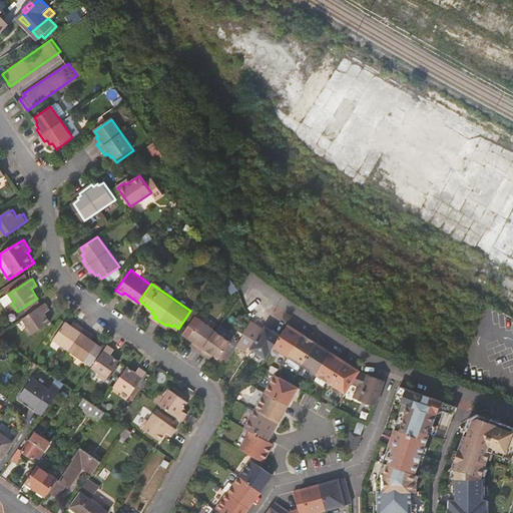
[(45,314),(51,311),(46,304),(23,319),(29,327),(26,329),(31,337),(51,323),(45,314)]
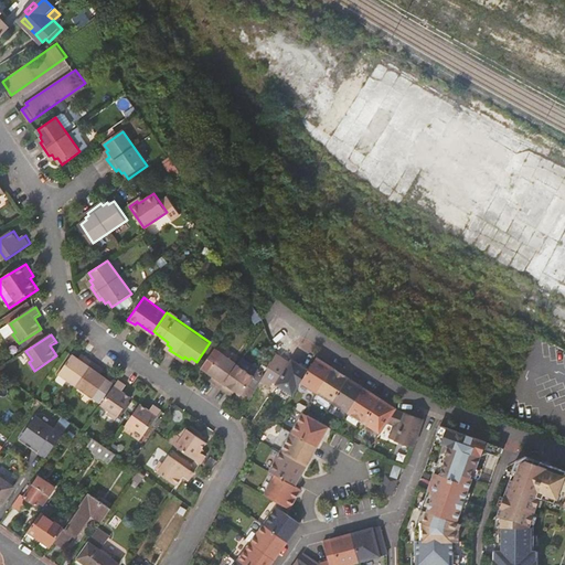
[(221,386),(238,363),(215,347),(202,365),(209,370),(213,373),(212,376),(216,380),(214,382),(221,386)]
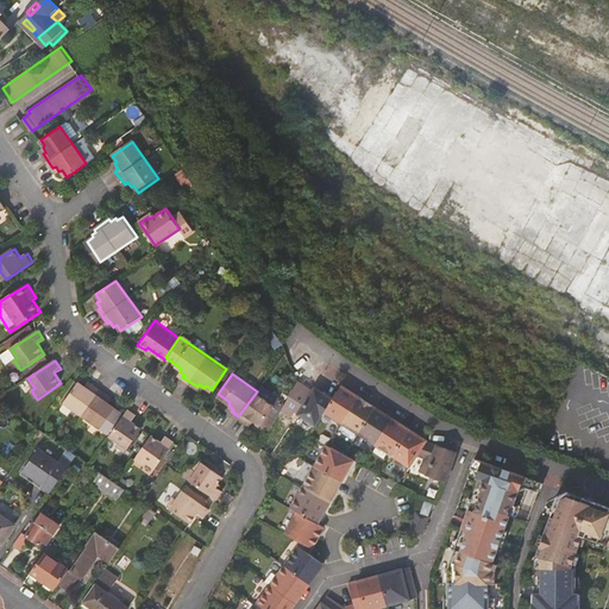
[(106,406),(111,400),(87,382),(82,388),(76,383),(62,403),(107,435),(121,416),(106,406)]
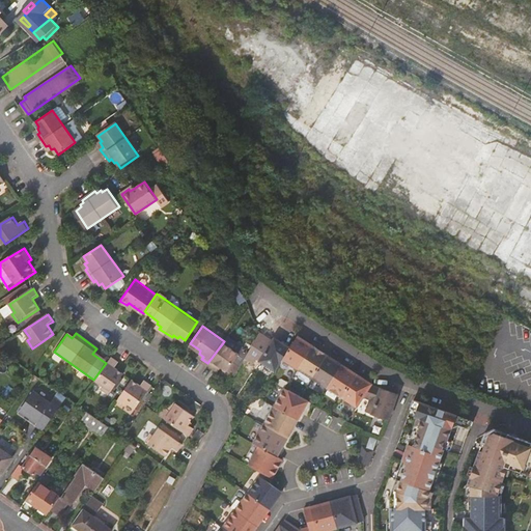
[(288,345),(281,356),(297,365),(312,342),(297,333),(288,345)]
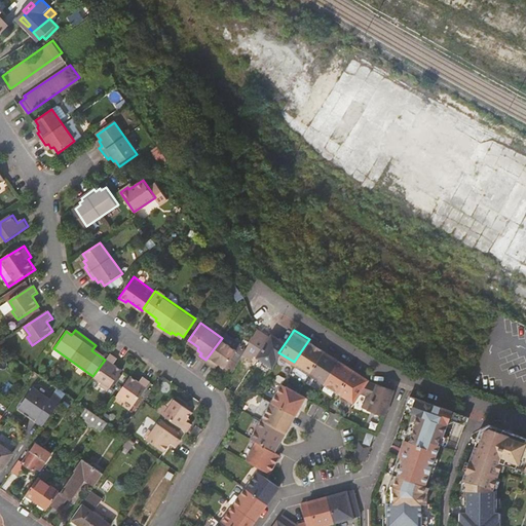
[(271,332),(256,354),(271,365),(278,352),(286,342),(271,332)]
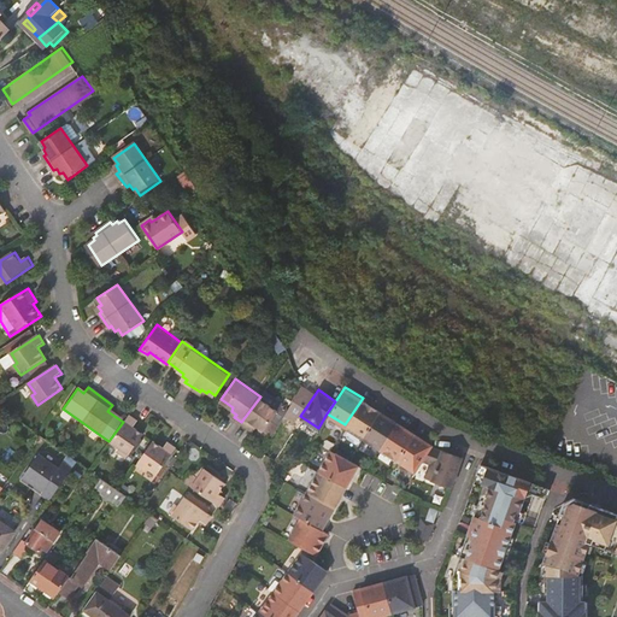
[(278,409),(260,397),(241,422),(250,428),(251,424),(256,428),(258,425),(264,430),(272,418),(278,409)]
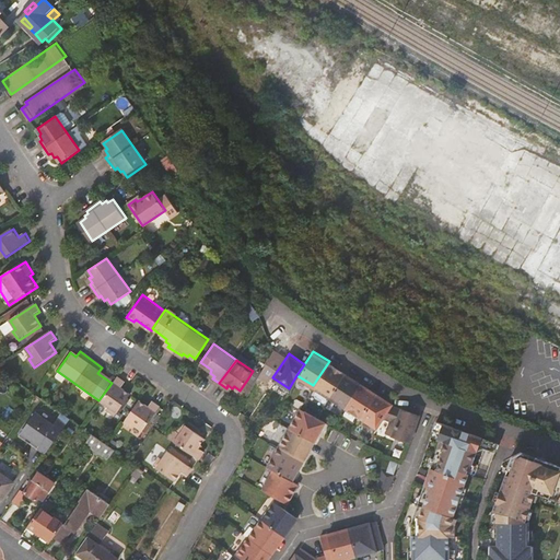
[(329,361),(313,385),(328,396),(345,372),(329,361)]
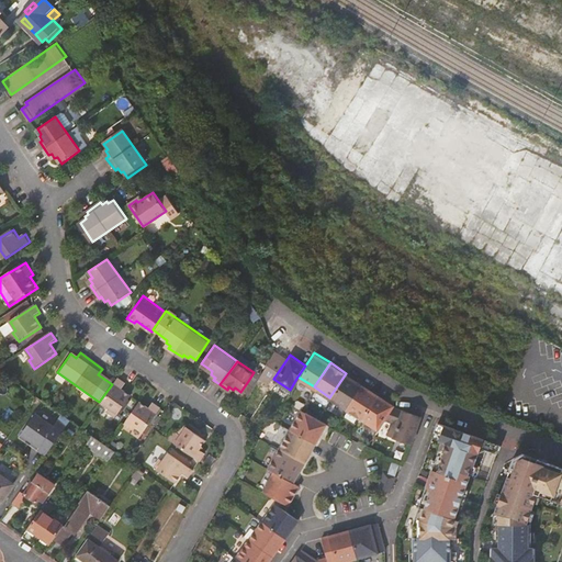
[(346,373),(329,397),(346,407),(361,383),(346,373)]
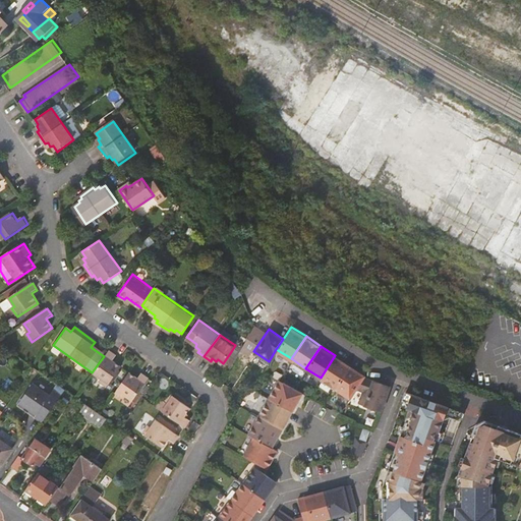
[(111,351),(95,373),(102,380),(100,383),(108,388),(122,367),(113,361),(117,355),(111,351)]
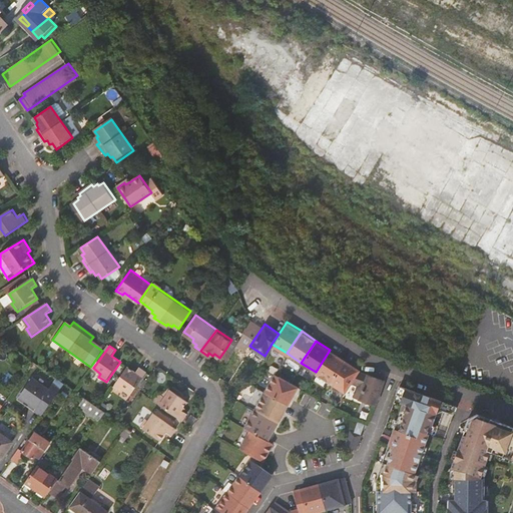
[(227,363),(232,353),(226,348),(219,358),(227,363)]
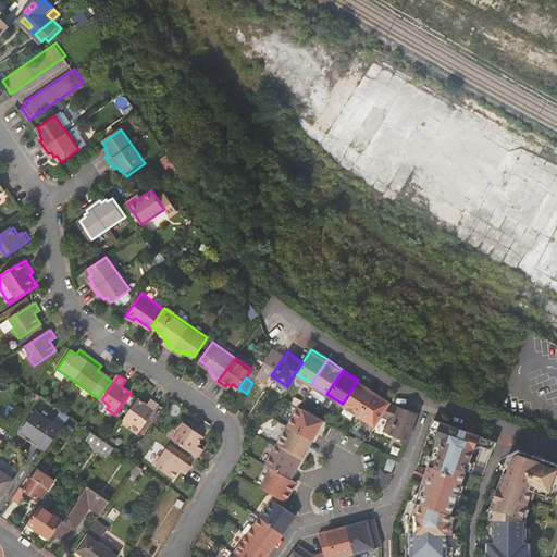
[(358,380),(343,404),(358,413),(373,390),(358,380)]
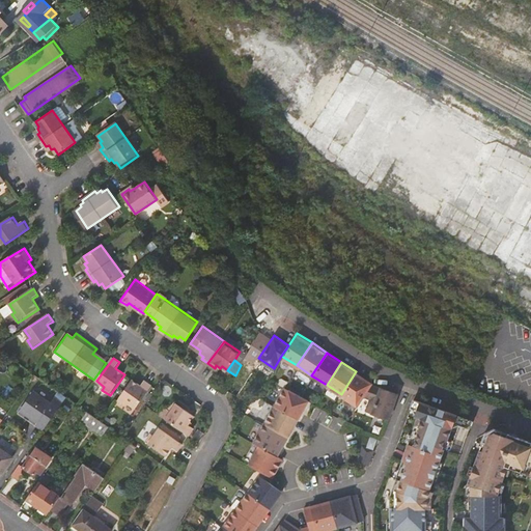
[(356,371),(341,394),(357,404),(363,394),(371,382),(356,371)]
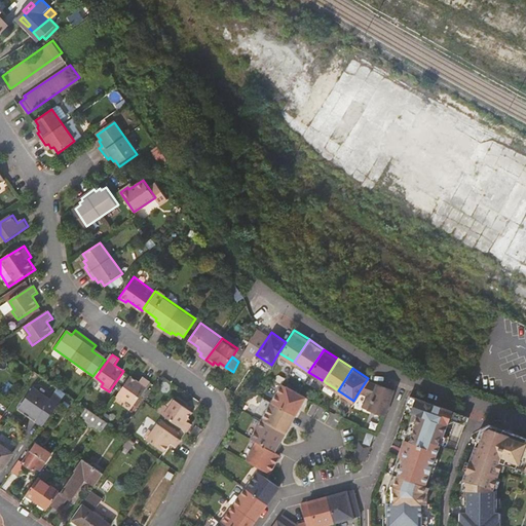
[(130,377),(116,397),(125,403),(127,400),(135,406),(151,382),(144,377),(140,383),(130,377)]
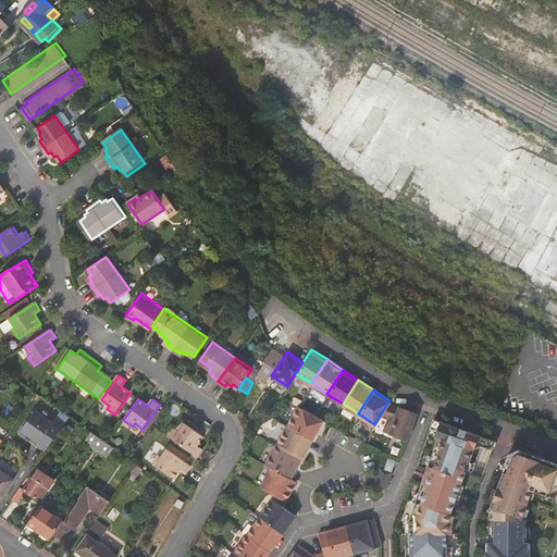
[(395,403),(390,400),(381,413),(387,417),(383,429),(407,437),(417,410),(395,403)]
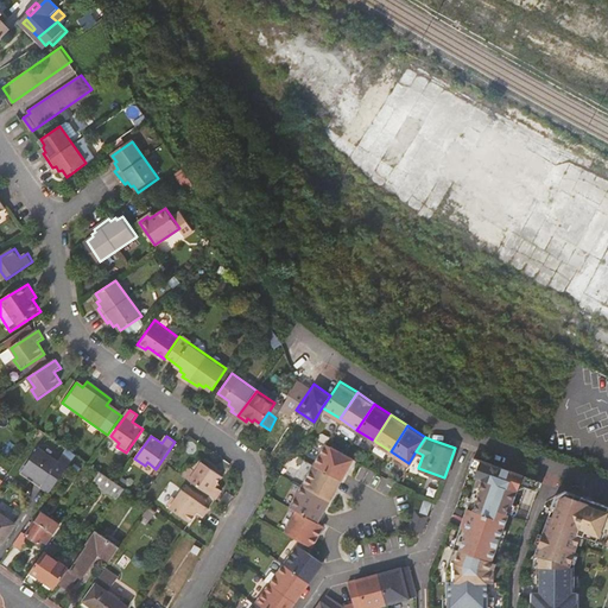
[(324,441),(312,462),(340,477),(352,456),(343,451),(325,442),(324,441)]
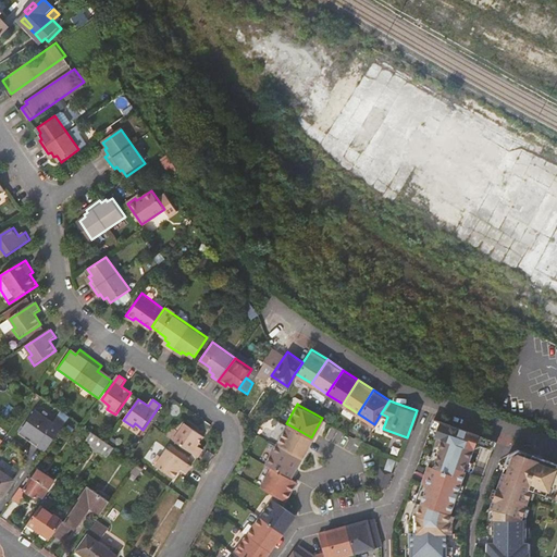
[(36,411),(22,431),(42,445),(39,448),(46,453),(66,424),(61,420),(57,426),(36,411)]
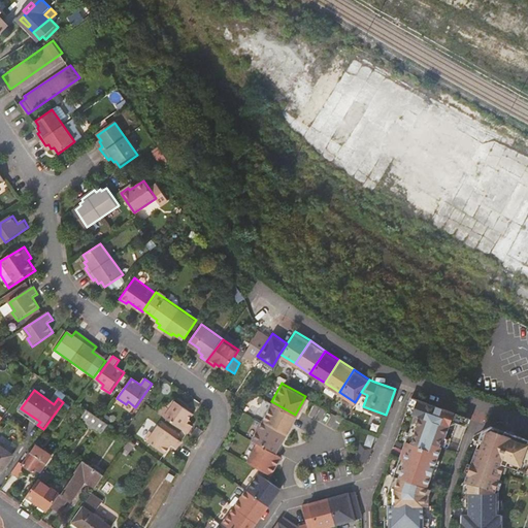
[(455,420),(467,424),(470,416),(411,395),(408,403),(410,403),(414,409),(413,411),(416,413),(416,414),(387,494),(388,494),(388,517),(385,516),(385,526),(429,527),(429,517),(425,517),(425,492),(424,492),(427,484),(449,422),(451,422),(455,420)]
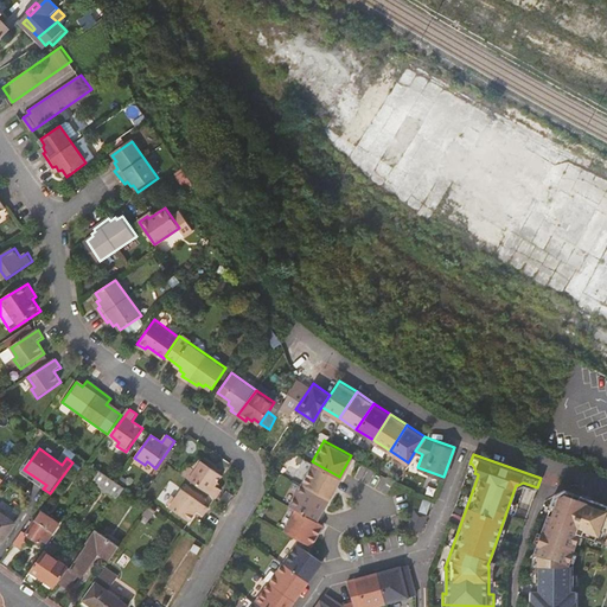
[(215,485),(222,474),(212,467),(212,468),(199,459),(193,467),(196,470),(196,471),(206,479),(215,485)]
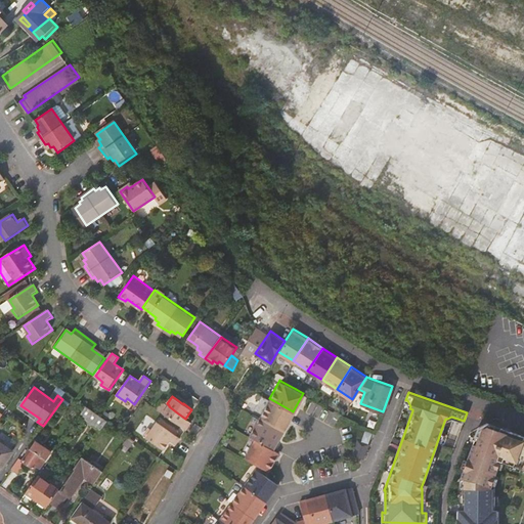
[(269,398),(259,417),(282,430),(293,411),(269,398)]
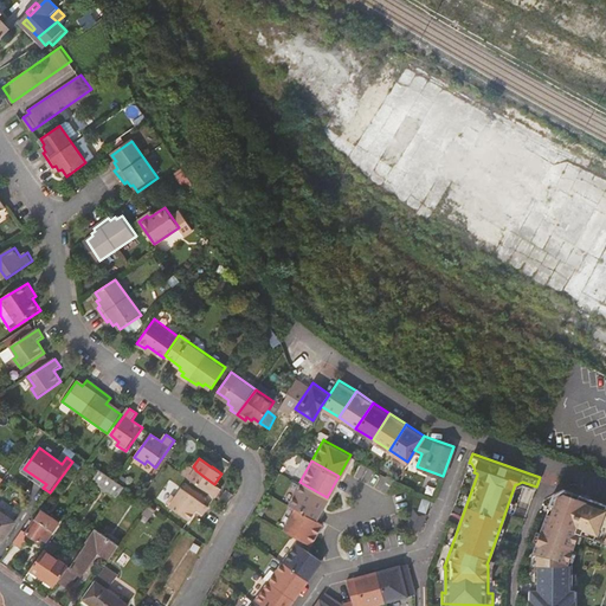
[(216,496),(220,489),(214,484),(206,478),(195,470),(189,478),(216,496)]
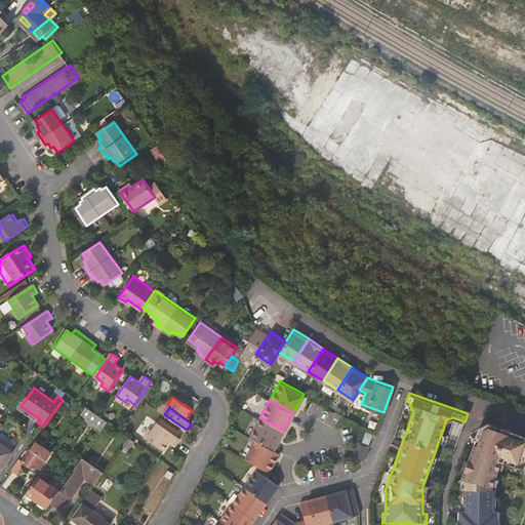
[(104,432),(109,423),(88,408),(82,416),(104,432)]
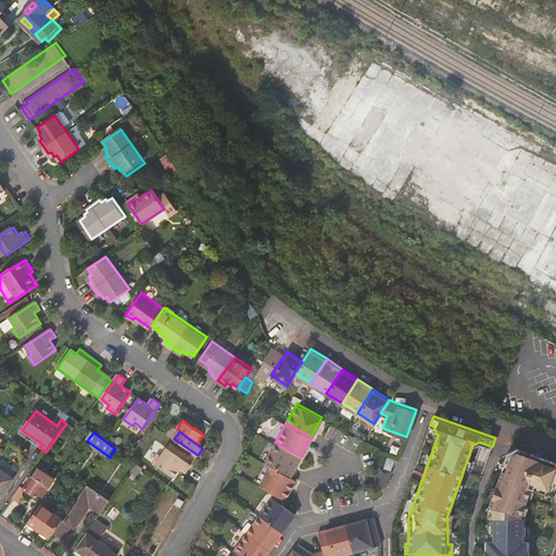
[(300,456),(275,442),(264,462),(270,465),(289,476),(300,456)]
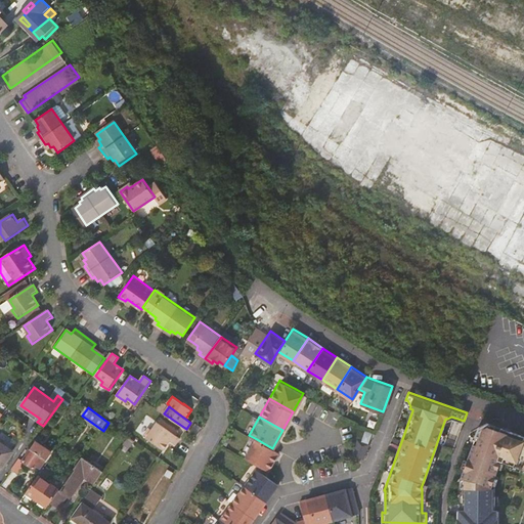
[(523,433),(488,421),(480,425),(477,432),(480,433),(477,442),(474,441),(462,476),(464,477),(464,486),(463,509),(457,509),(457,523),(498,523),(499,509),(495,509),(495,486),(491,486),(501,459),(523,466),(523,433)]
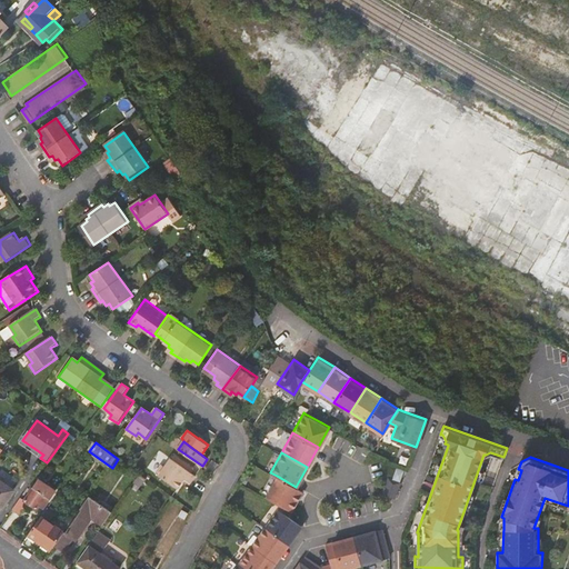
[(195,476),(170,459),(163,468),(161,466),(156,473),(177,489),(183,480),(190,483),(195,476)]
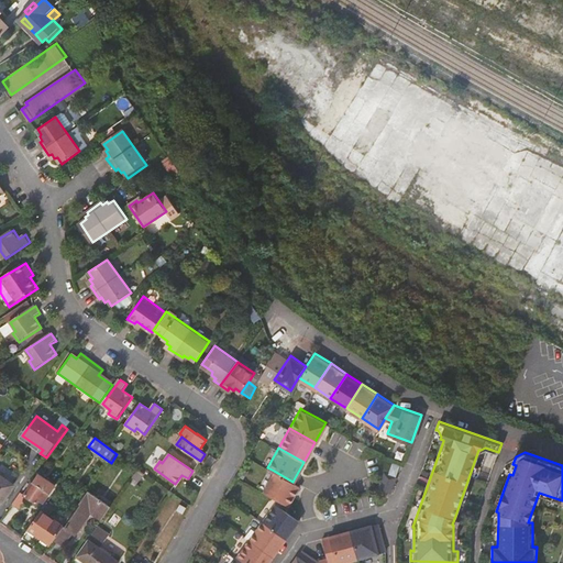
[(398,463),(393,462),(389,471),(395,473),(398,463)]
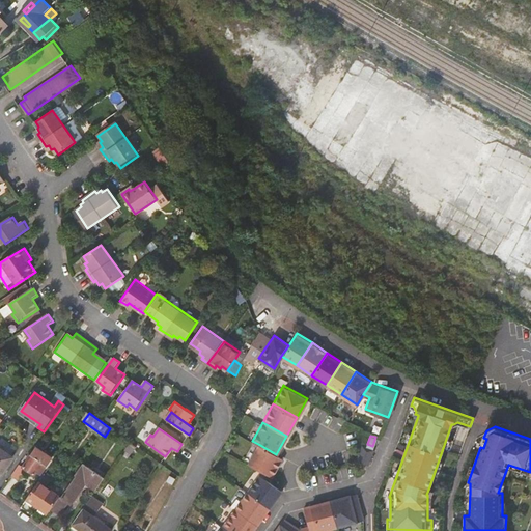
[(276,454),(258,444),(247,463),(261,471),(270,475),(271,476),(282,457),(276,454)]
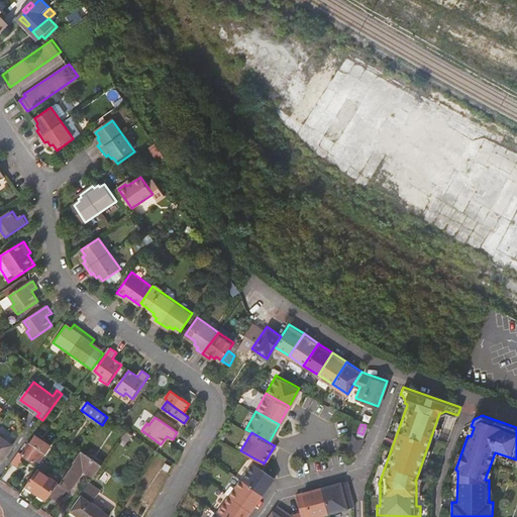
[(38,433),(33,441),(48,452),(54,444),(38,433)]
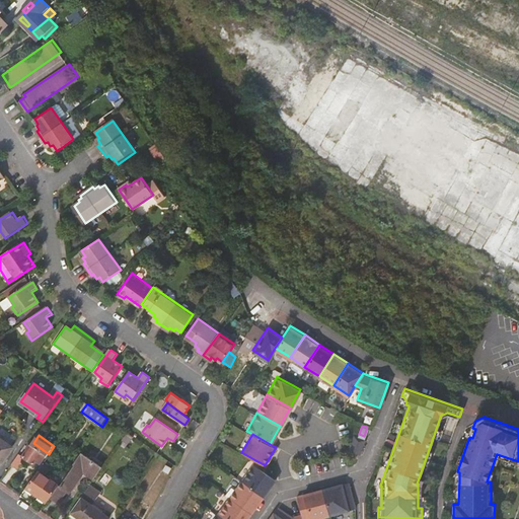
[(13,448),(0,439),(0,462),(2,464),(13,448)]
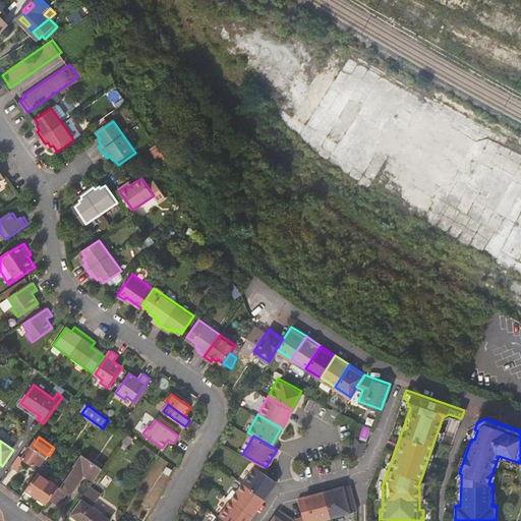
[(49,456),(34,445),(24,457),(29,460),(40,468),(49,456)]
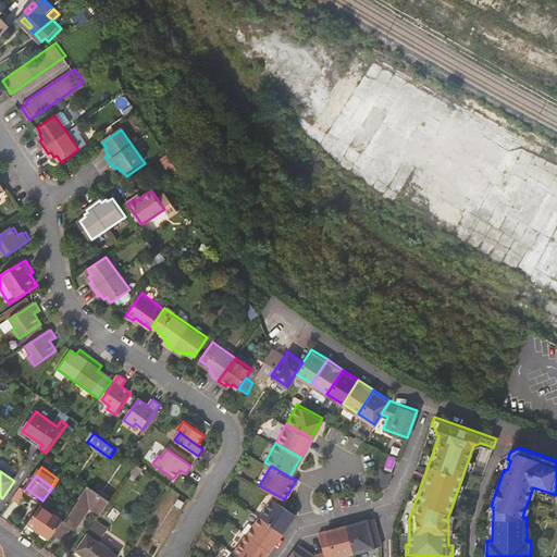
[(31,492),(26,489),(24,486),(16,496),(24,502),(31,492)]
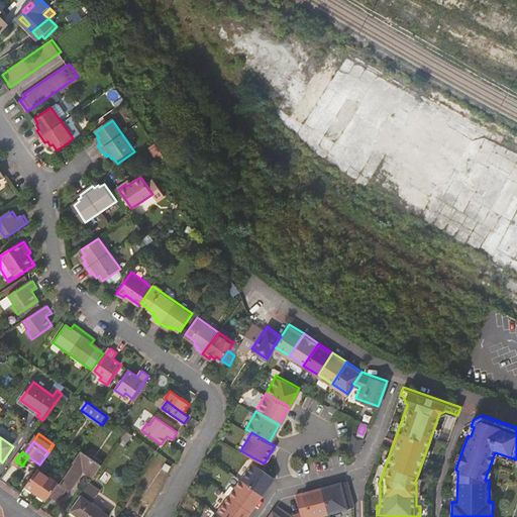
[(94,478),(101,466),(83,452),(74,463),(76,464),(62,485),(60,484),(59,486),(52,496),(60,501),(68,490),(71,492),(85,471),(94,478)]
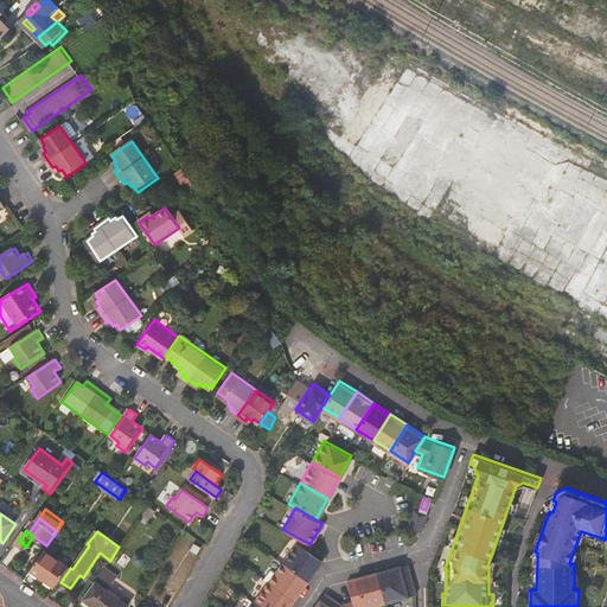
[(306,548),(308,543),(299,538),(296,542),(293,547),(282,561),(307,580),(321,560),(306,548)]
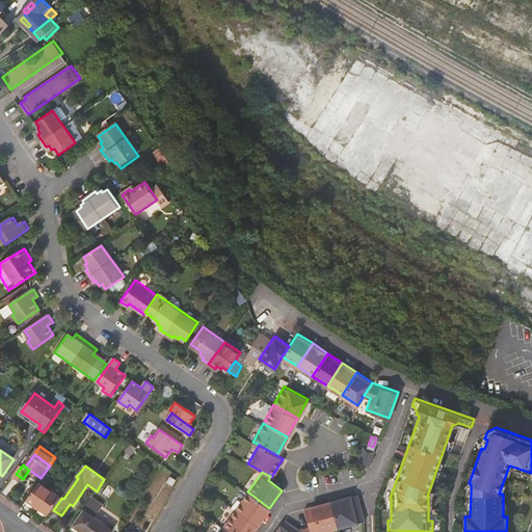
[(52,481),(45,476),(38,484),(46,489),(52,481)]
